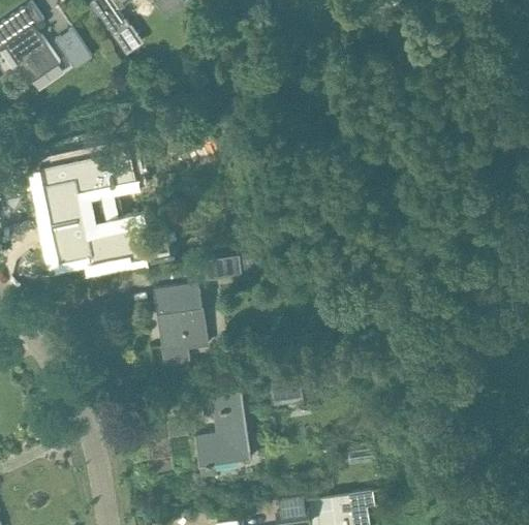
[(94,0),(91,3),(102,20),(107,28),(123,18),(114,4),(120,0),(155,0),(157,2),(160,0),(94,0)]
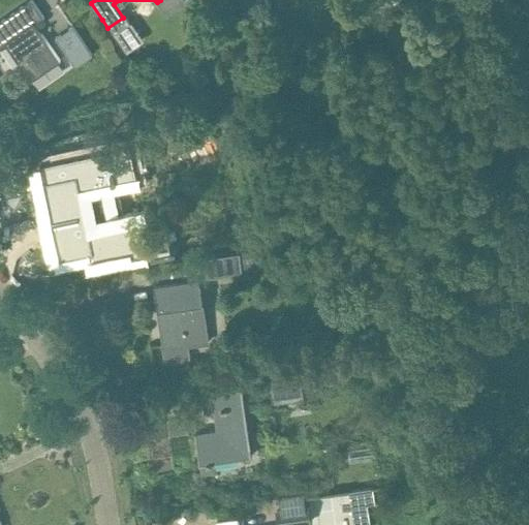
[(37,26),(43,22),(31,4),(0,25),(0,50),(5,47),(31,84),(48,71),(59,64),(54,56),(34,28),(37,26)]
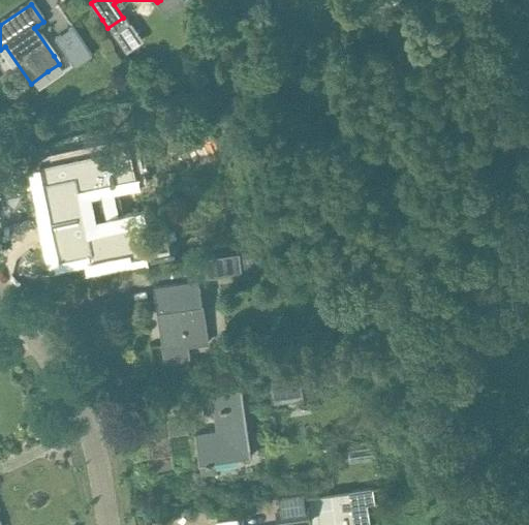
[(58,41),(78,69),(94,58),(75,30),(58,41)]
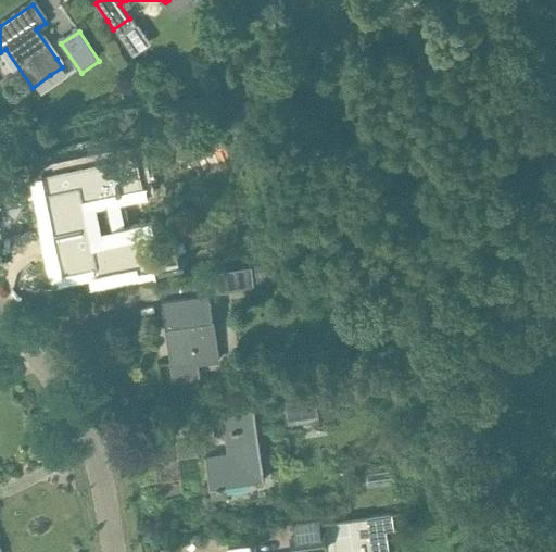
[(124,92),(125,107),(139,104),(138,90),(124,92)]
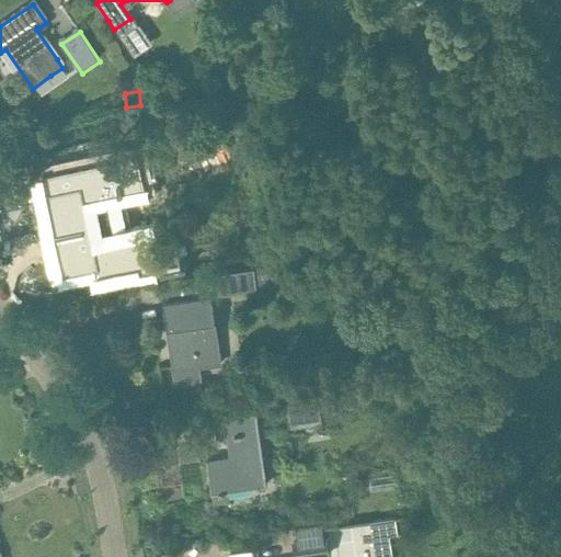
[(60,186),(55,188),(71,261),(72,261),(100,256),(102,266),(160,253),(153,224),(123,230),(113,183),(160,173),(152,140),(56,162),(60,186)]
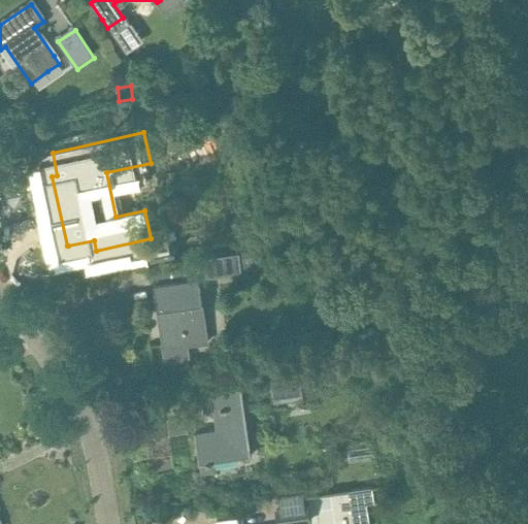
[(22,169),(0,173),(0,209),(5,209),(3,199),(27,194),(22,169)]
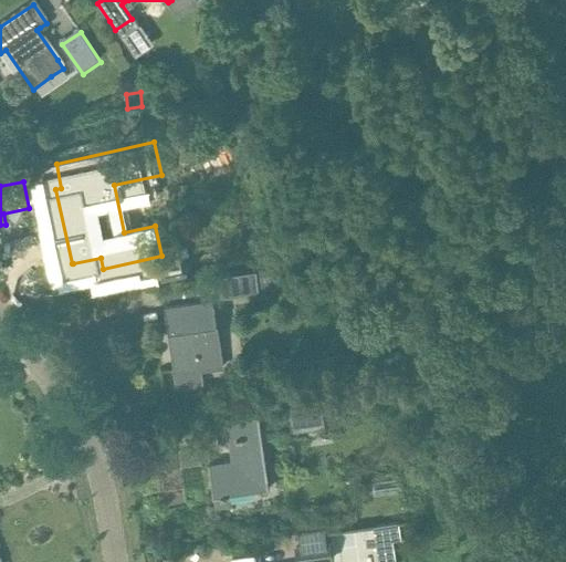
[(284,270),(217,280),(220,299),(259,293),(259,292),(287,289),(284,270)]
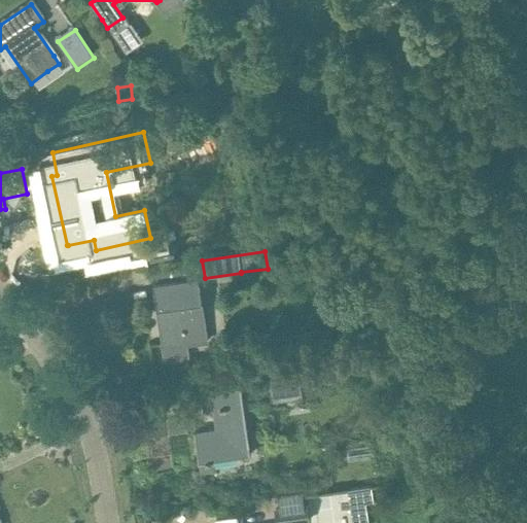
[(174,282),(156,285),(153,285),(157,312),(163,311),(165,321),(161,322),(165,350),(167,350),(166,345),(183,342),(184,348),(205,345),(208,344),(199,279),(174,282)]
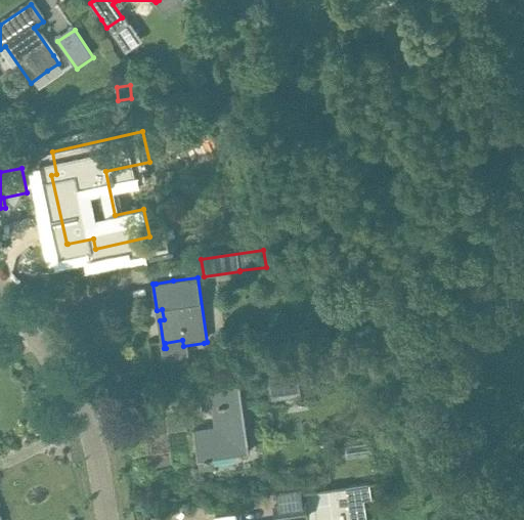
[(268,382),(271,402),(301,398),(297,378),(268,382)]
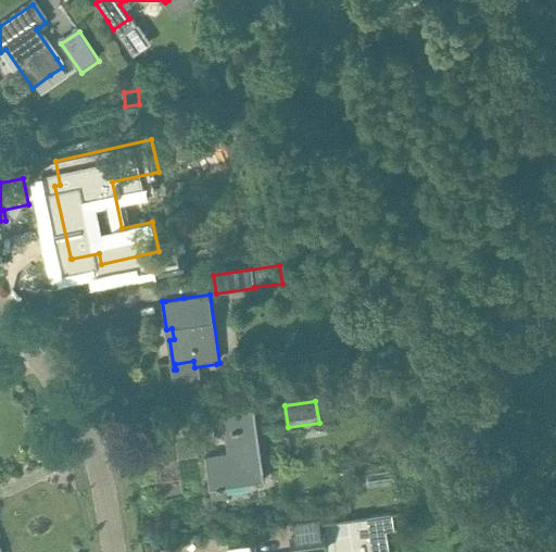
[(211,503),(216,502),(226,501),(225,489),(265,484),(254,411),(212,416),(215,436),(225,435),(228,455),(205,460),(211,503)]
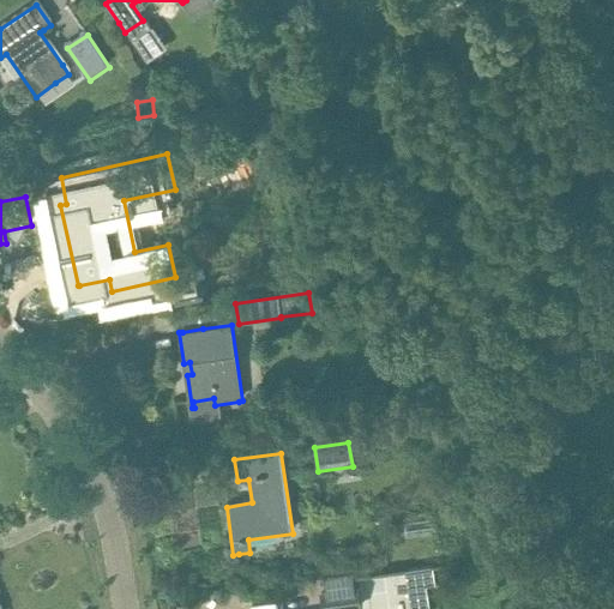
[(433,570),(404,573),(409,600),(427,597),(426,589),(435,588),(433,570)]
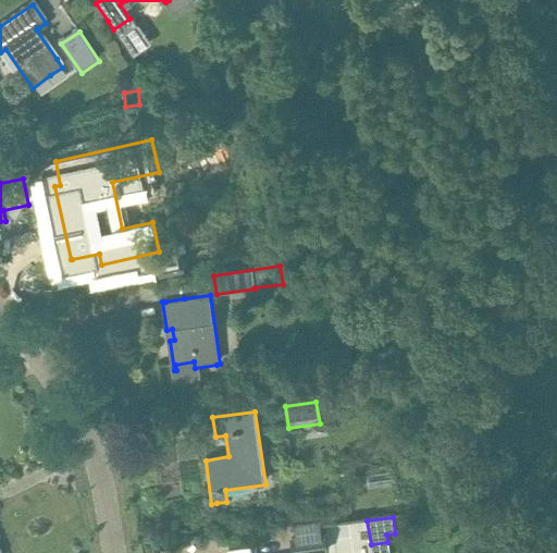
[(295,541),(292,542),(293,552),(327,552),(325,538),(321,538),(295,541)]
